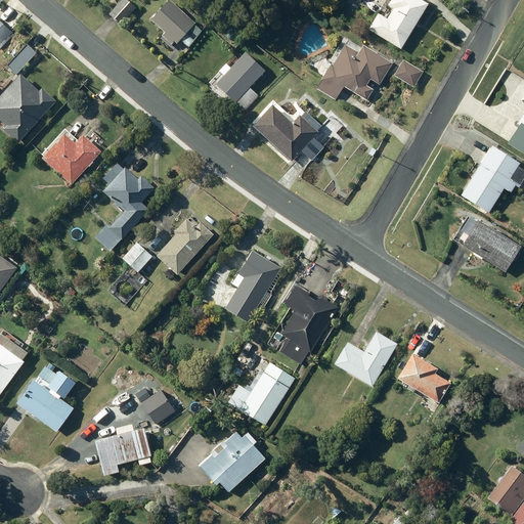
[(125,0),(120,0),(107,14),(113,19),(114,17),(120,24),(134,8),(125,0)]
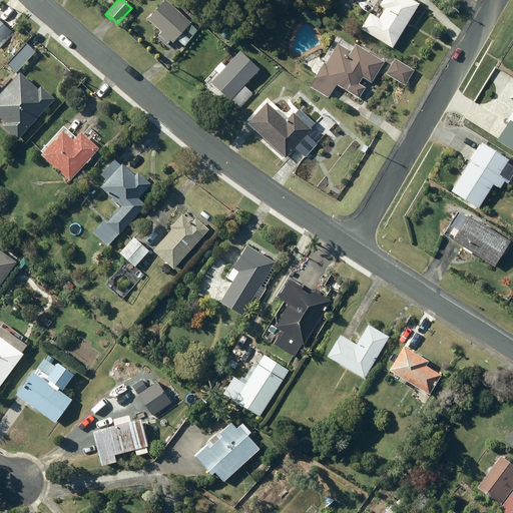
[(159,31),(157,34),(166,43),(169,40),(171,42),(175,38),(183,46),(196,30),(201,24),(196,19),(190,25),(188,23),(189,22),(164,0),(163,0),(146,19),(159,31)]
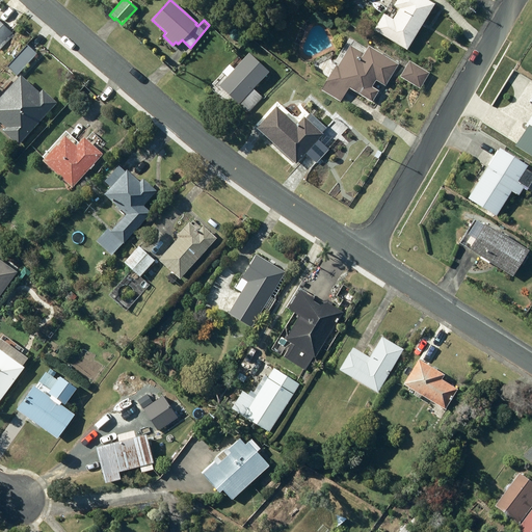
[(381,12),(371,29),(406,50),(433,3),(427,0),(395,0),(393,5),(397,7),(391,19),(381,12)]
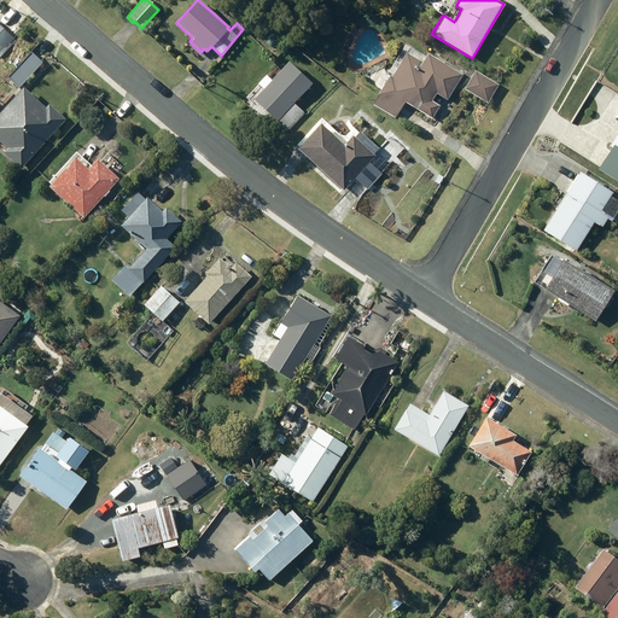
[(29,52),(7,76),(18,87),(41,63),(29,52)]
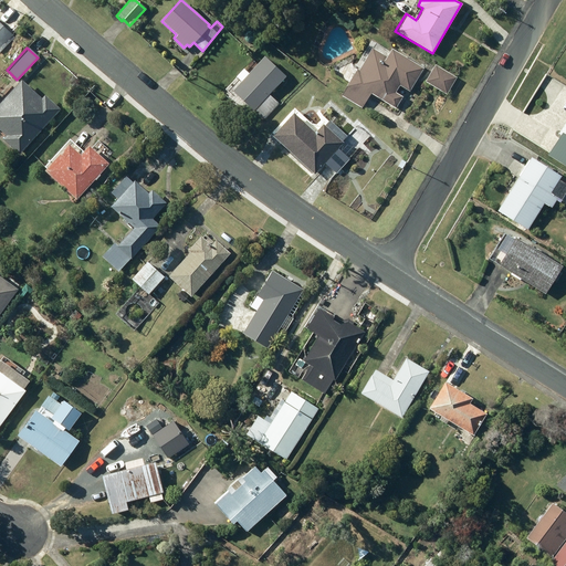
[(341,96),(362,108),(370,93),(395,108),(401,97),(394,93),(399,85),(408,91),(422,67),(390,48),(385,56),(371,49),(358,71),(357,70),(341,96)]
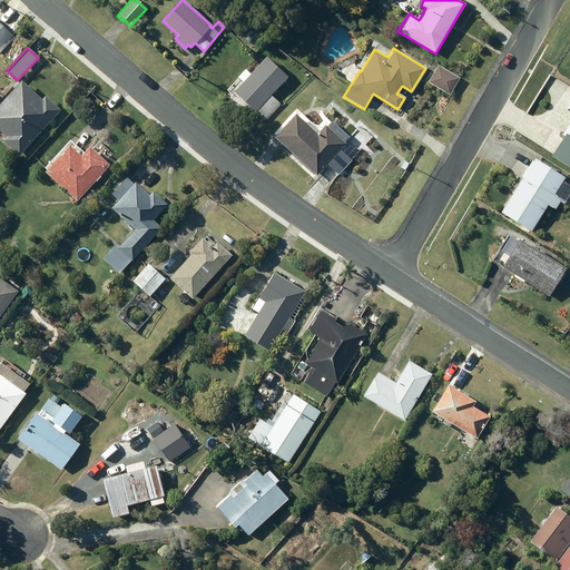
[(236,77),(241,82),(233,90),(264,119),(278,104),(269,95),(287,77),(265,57),(249,74),(244,69),(236,77)]
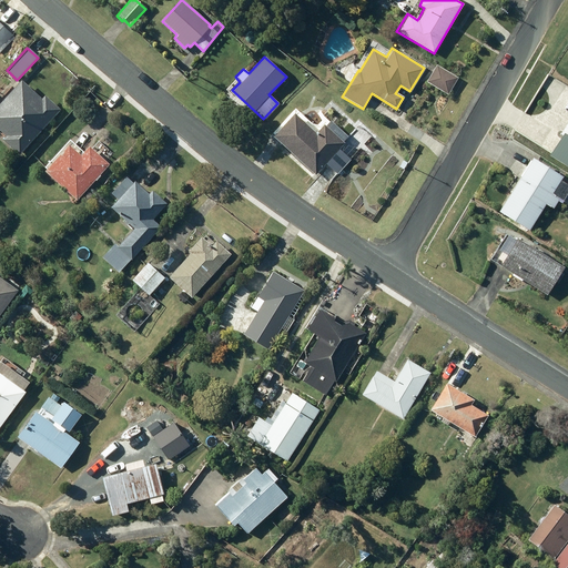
[(435,66),(425,81),(447,94),(457,79),(435,66)]
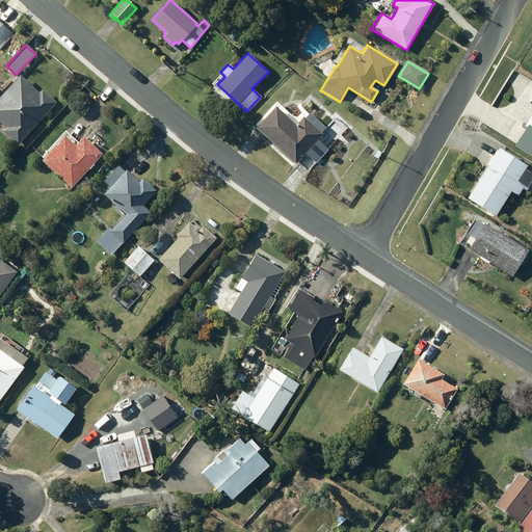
[(0,95),(0,123),(4,127),(1,130),(18,144),(56,103),(41,89),(37,92),(19,75),(0,95)]
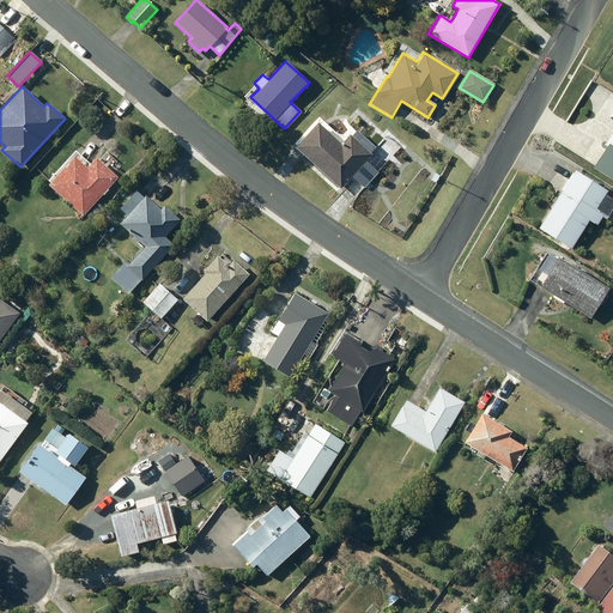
[(371,155),(369,153),(375,147),(356,129),(350,137),(347,135),(340,144),(315,122),(292,147),(339,188),(350,176),(363,189),(378,173),(365,161),(371,155)]
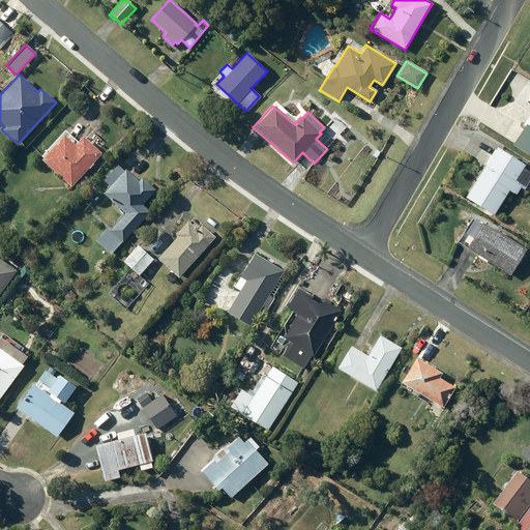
[(529,113),(510,144),(529,156),(529,113)]
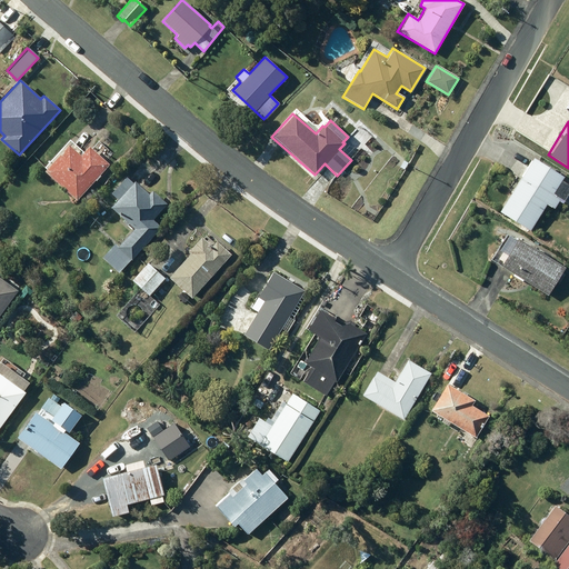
[(66,145),(42,171),(76,201),(95,180),(96,181),(100,176),(99,175),(109,165),(88,146),(79,156),(66,145)]
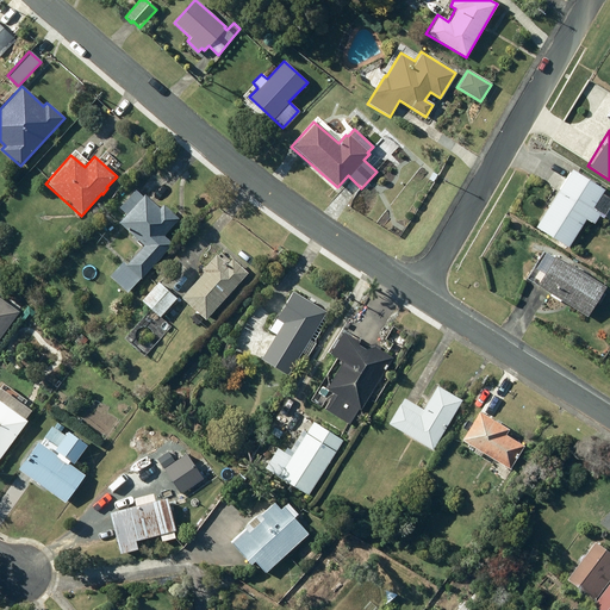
[(571,169),(534,228),(566,247),(584,218),(593,224),(599,213),(591,207),(603,190),(571,169)]
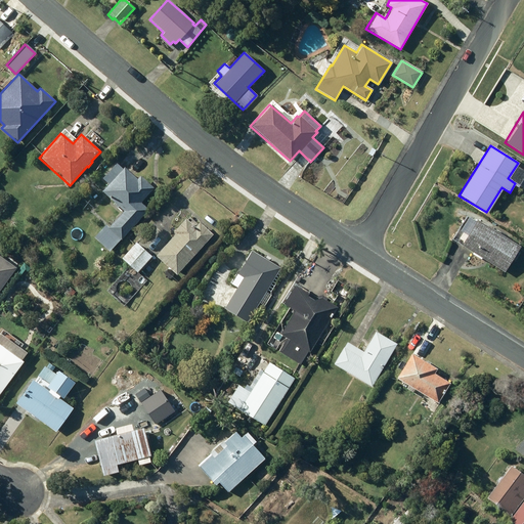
[(114,200),(113,201),(123,211),(107,227),(104,225),(93,237),(108,252),(147,210),(139,202),(153,188),(139,175),(135,179),(123,167),(122,168),(117,163),(102,178),(108,184),(100,191),(106,197),(108,194),(114,200)]
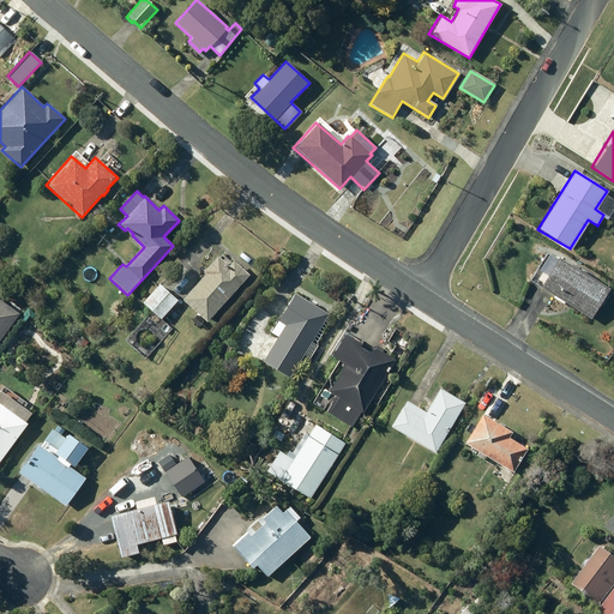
[(200,270),(204,274),(198,280),(188,271),(184,277),(193,287),(181,300),(205,321),(248,275),(233,260),(227,265),(215,254),(200,270)]
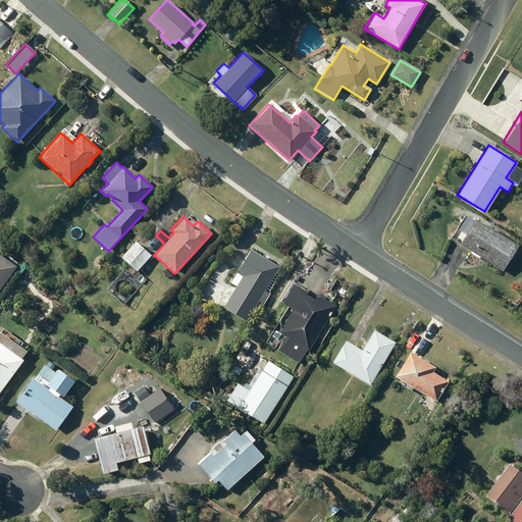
[(458,244),(471,252),(470,253),(477,258),(478,257),(502,271),(517,246),(473,219),(458,244)]
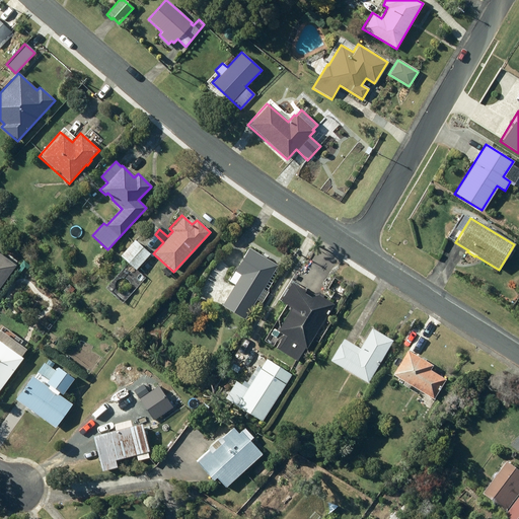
[(135,240),(120,255),(135,271),(150,254),(135,240)]
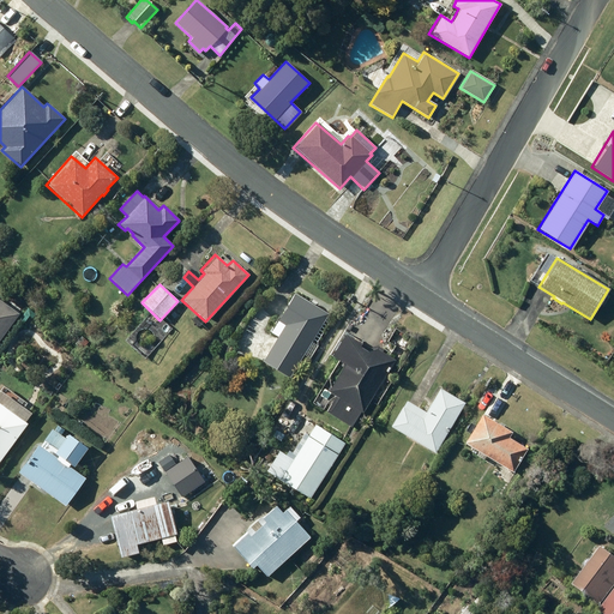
[(282,325),(260,361),(288,378),(326,314),(293,293),(276,321),(282,325)]
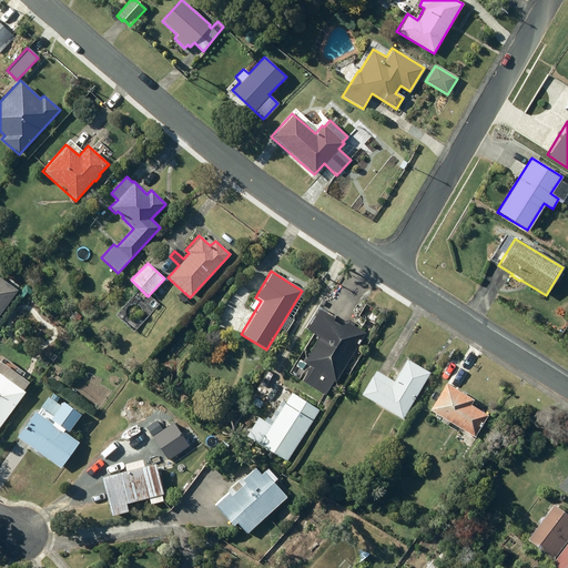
[(0,312),(17,290),(0,277),(0,312)]
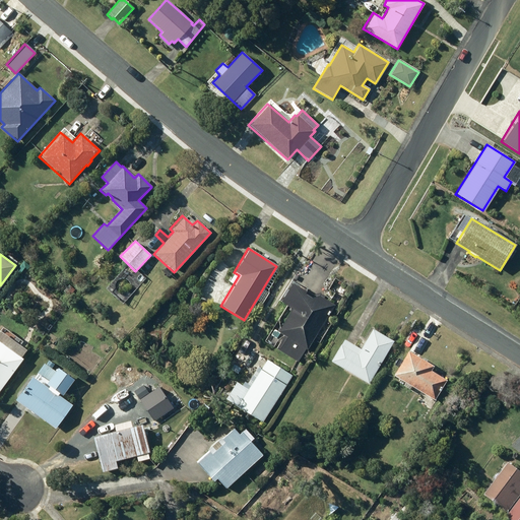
[(323,298),(324,297),(318,293),(311,295),(305,290),(306,289),(290,280),(278,301),(291,309),(276,331),(274,330),(271,335),(276,339),(280,333),(283,335),(275,348),(297,362),(306,348),(306,349),(334,305),(323,298)]
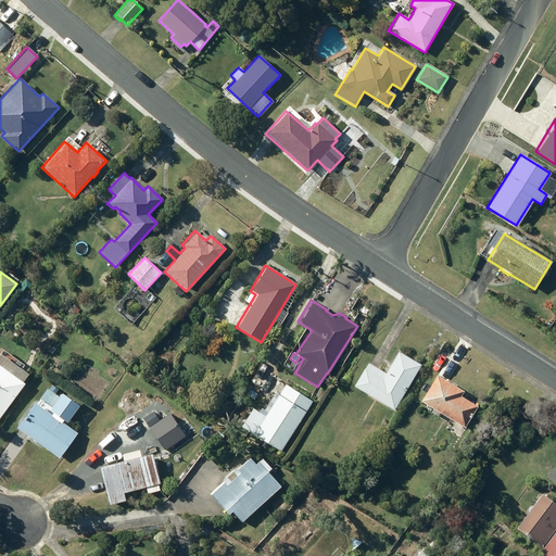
[(73,305),(67,312),(73,316),(79,310),(73,305)]
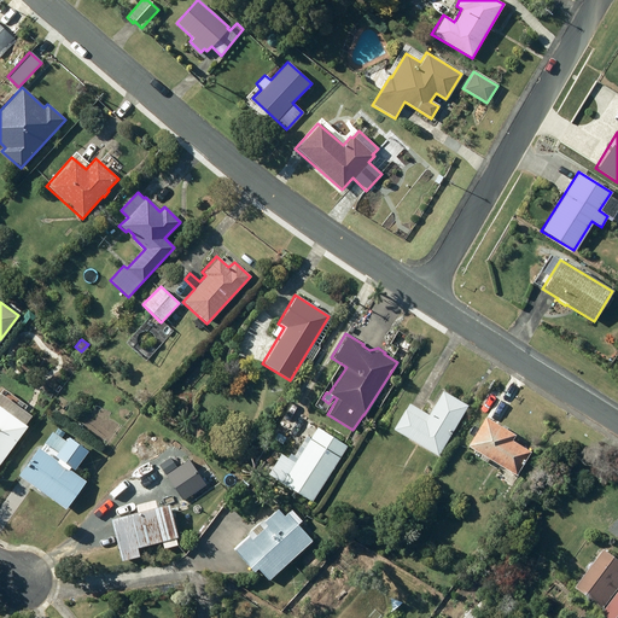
[(406,403),(391,429),(437,456),(467,406),(441,390),(426,414),(406,403)]
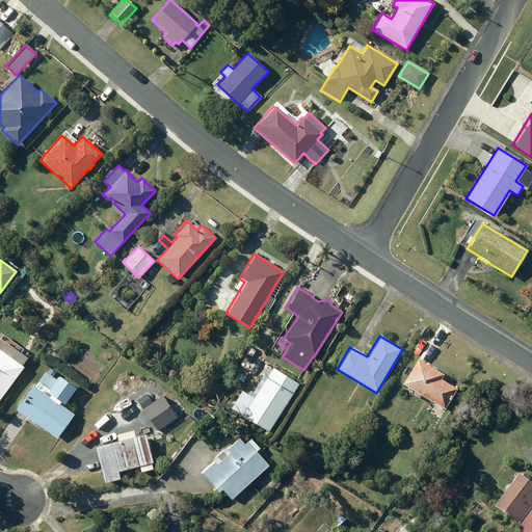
[(0,398),(23,367),(21,366),(25,360),(0,341),(0,398)]
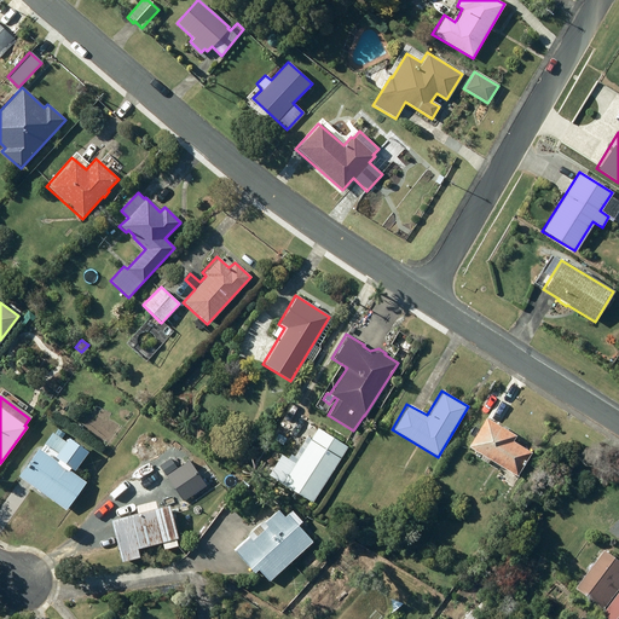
[(531,452),(512,441),(514,437),(482,418),(466,446),(516,476),(531,452)]
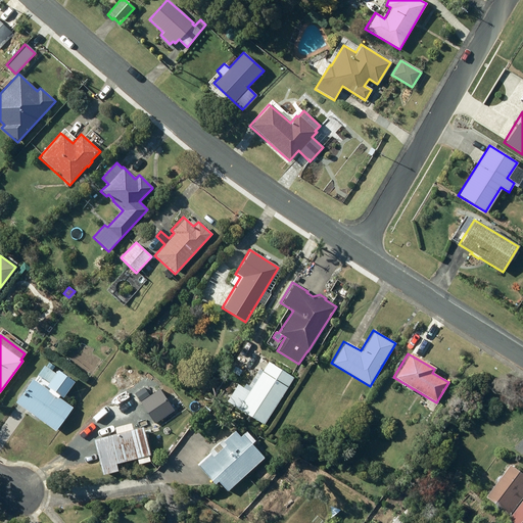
[(30,379),(14,402),(55,430),(72,407),(60,399),(73,381),(55,369),(57,365),(50,360),(46,367),(43,366),(33,381),(30,379)]
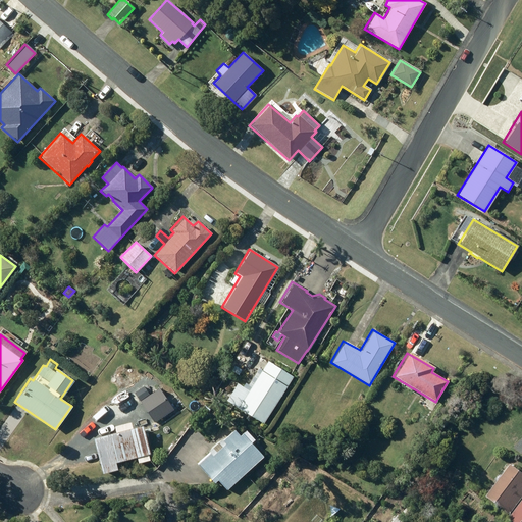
[(241,386),(230,404),(263,424),(293,377),(267,361),(248,392),(241,386)]
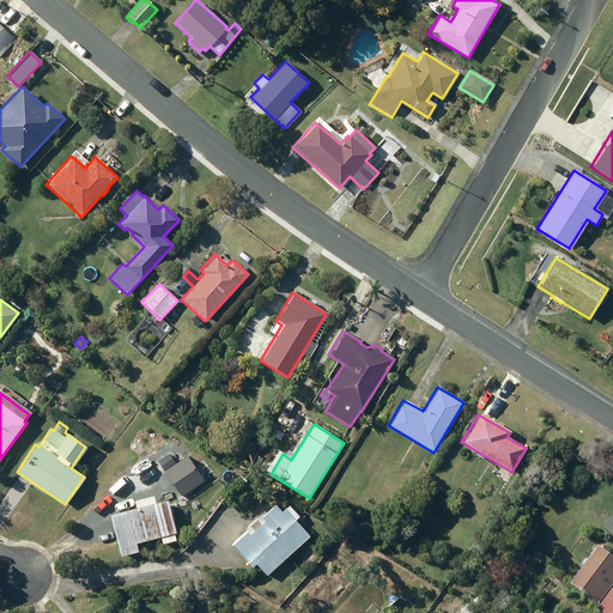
[(173,469),(181,481),(198,468),(188,456),(173,469)]
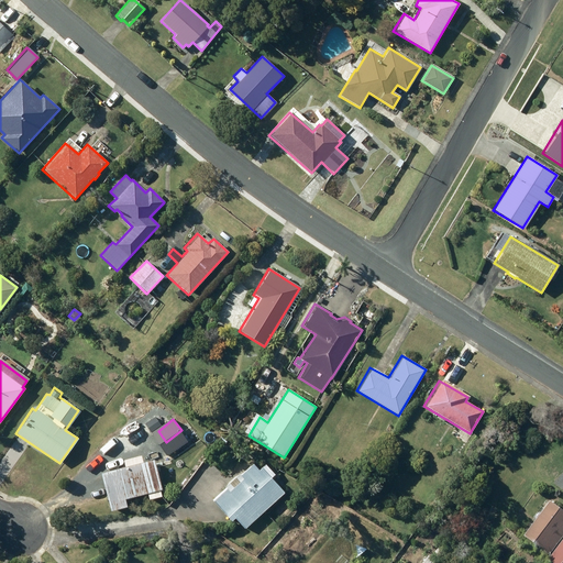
[(397,451),(399,448),(392,443),(385,452),(397,459),(400,453),(397,451)]
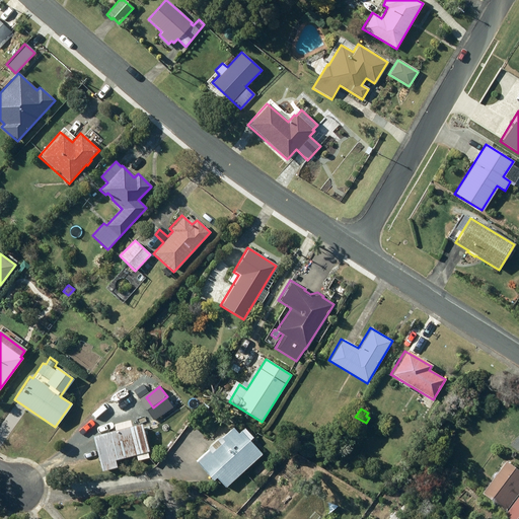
[(138,418),(134,419),(136,425),(91,436),(100,471),(116,467),(114,460),(147,451),(138,418)]
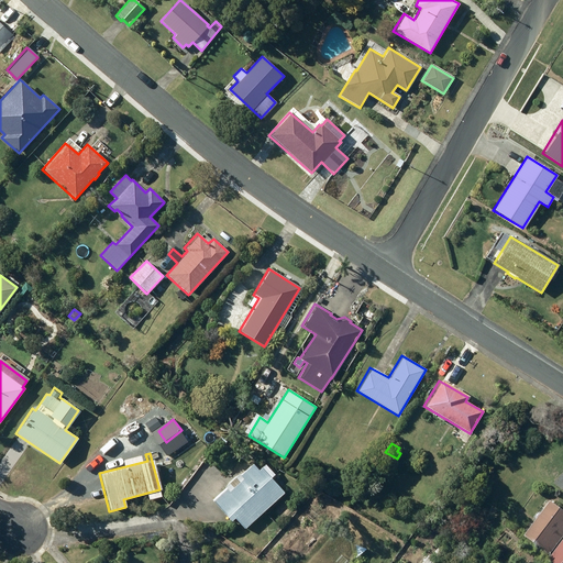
[(239,476),(241,479),(228,492),(224,488),(211,500),(230,521),(233,518),(243,529),(283,493),(260,467),(256,471),(251,465),(239,476)]
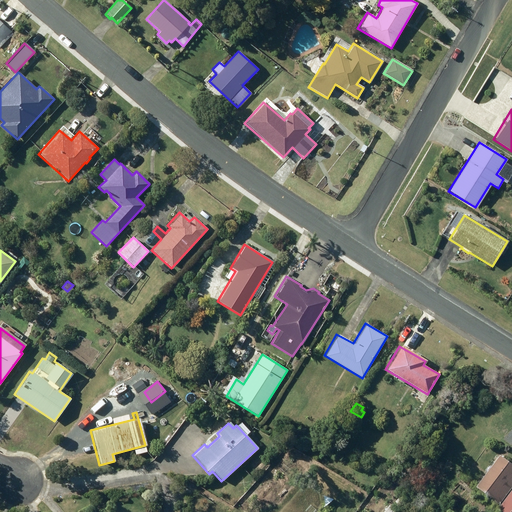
[(498,455),(475,486),(499,504),(511,485),(511,460),(510,464),(498,455)]
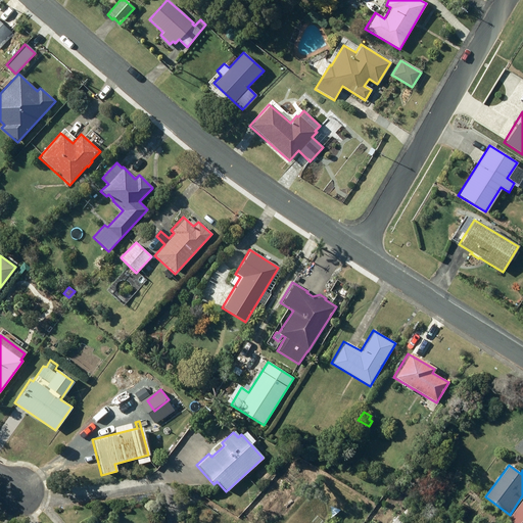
[(262,474),(266,478),(270,475),(266,470),(262,474)]
